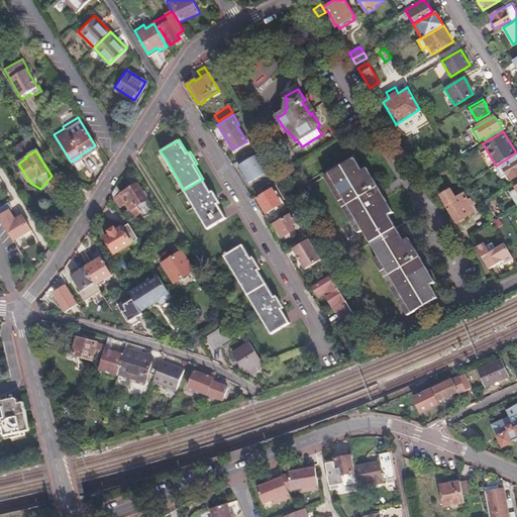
[(516,154),(516,152),(496,166),(499,170),(502,168),(510,180),(516,176),(516,154)]
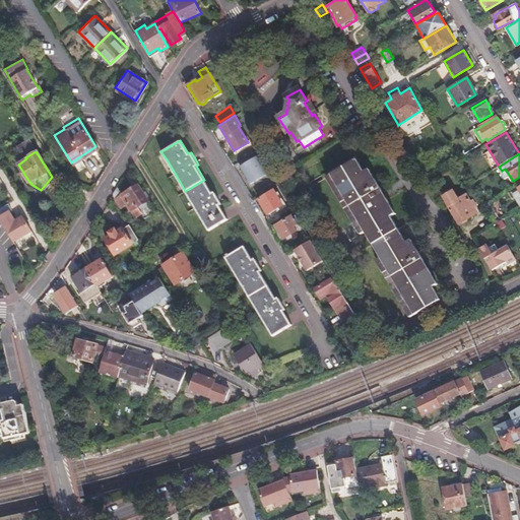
[(266,173),(257,156),(240,167),(250,183),(266,173)]
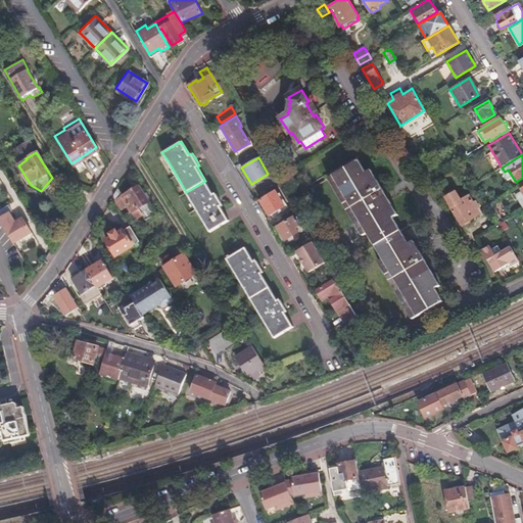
[(364,177),(358,164),(328,183),(363,239),(367,237),(382,263),(379,265),(413,321),(442,302),(435,290),(439,287),(412,243),(408,246),(391,221),(396,218),(369,174),(364,177)]
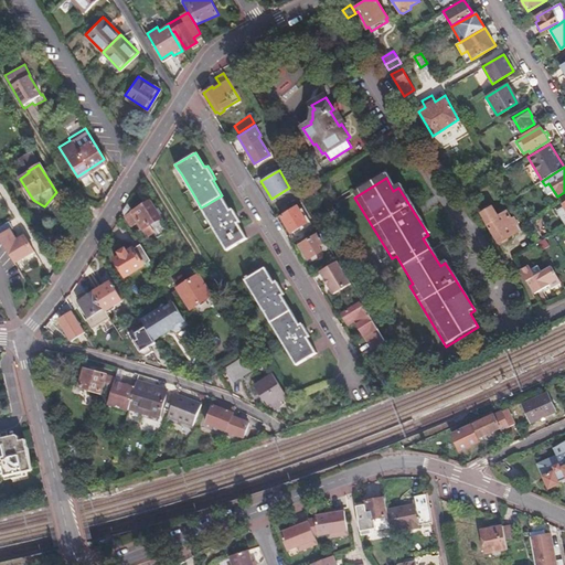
[(287,199),(291,208),(301,202),(296,193),(287,199)]
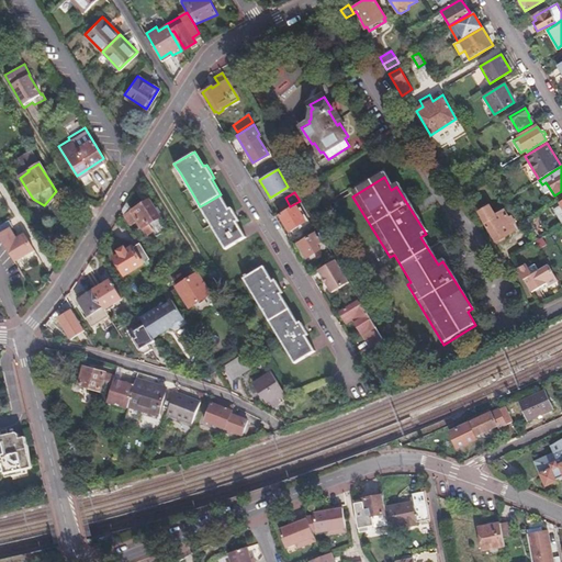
[(226,248),(246,237),(237,221),(239,220),(236,214),(232,206),(228,208),(221,194),(204,204),(200,206),(206,216),(226,248)]
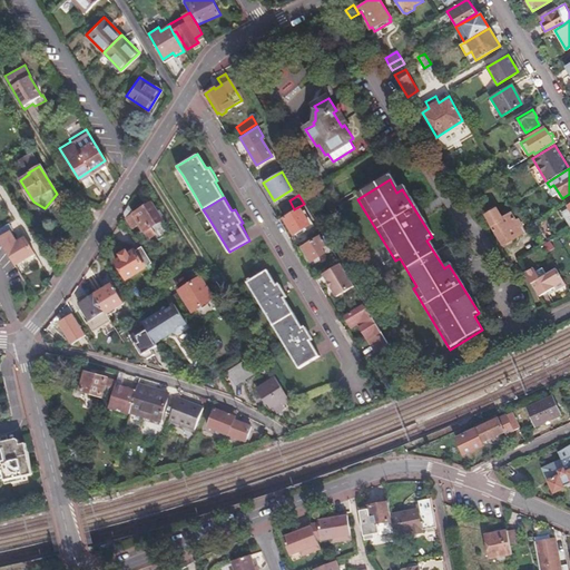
[(131,210),(126,203),(123,208),(127,217),(124,219),(131,233),(139,228),(143,234),(145,233),(149,239),(155,236),(157,241),(169,233),(156,212),(158,210),(156,206),(154,207),(149,200),(145,200),(139,204),(139,206),(131,210)]
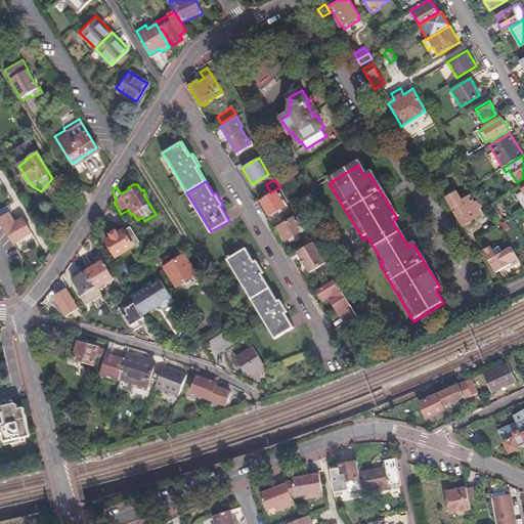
[(477,204),(470,208),(466,201),(462,203),(461,201),(463,200),(457,192),(456,193),(455,191),(447,197),(449,199),(447,200),(463,226),(465,225),(466,226),(472,223),(471,221),(476,218),(473,213),(480,209),(477,204)]
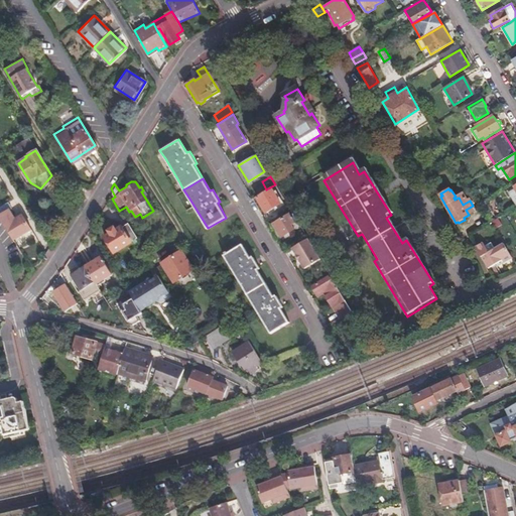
[(280,203),(272,189),(258,198),(266,212),(280,203)]
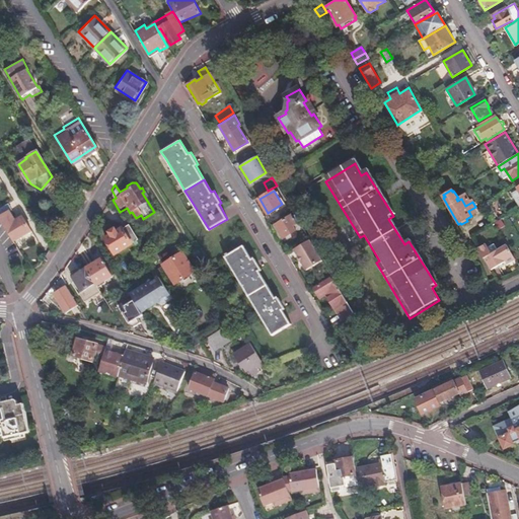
[(493,210),(488,202),(483,205),(488,213),(493,210)]
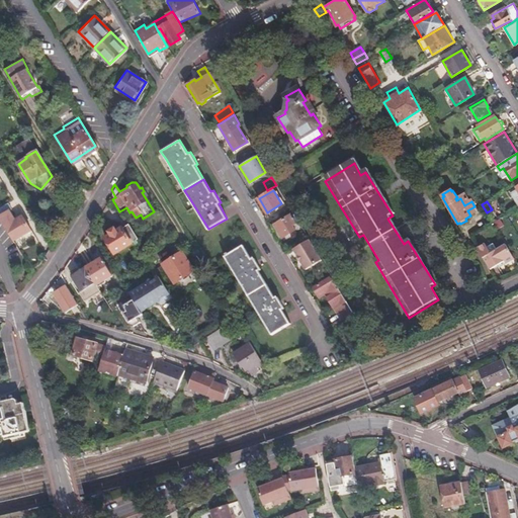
[(0,204),(0,221),(11,240),(29,229),(21,216),(12,221),(7,210),(8,209),(4,202),(0,204)]
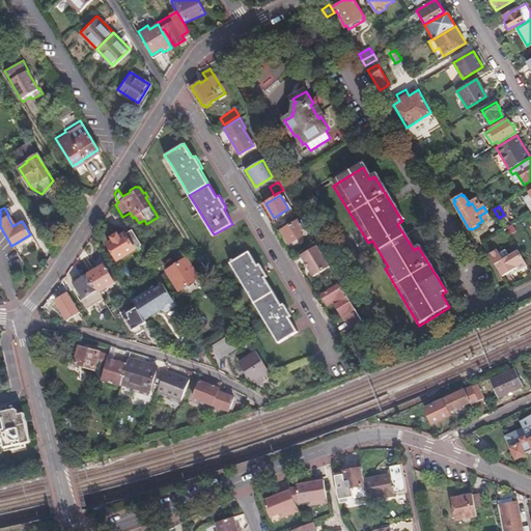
[(300,217),(295,220),(296,222),(282,230),(289,244),(298,238),(300,241),(303,239),(302,236),(304,234),(300,229),(305,226),(300,217)]
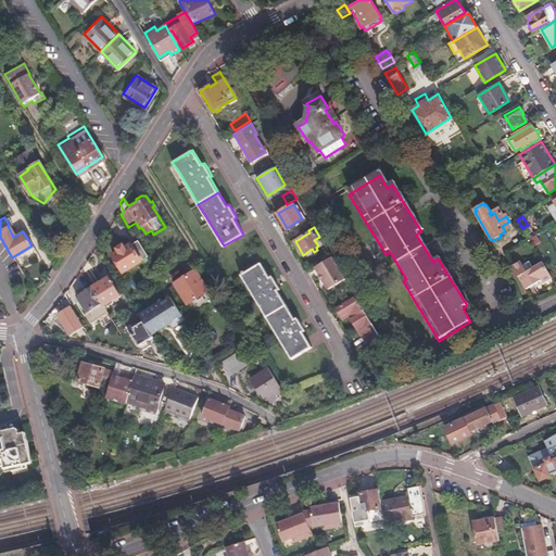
[(124,270),(147,255),(136,239),(123,247),(121,243),(114,247),(117,251),(114,253),(124,270)]
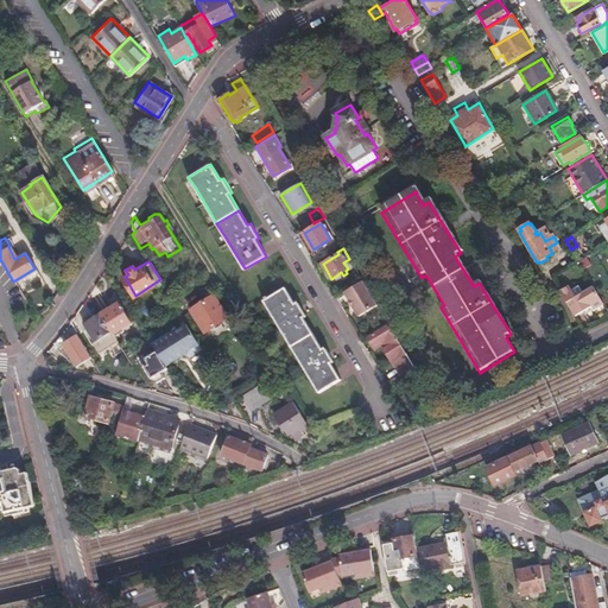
[(356,314),(375,303),(361,279),(343,290),(356,314)]
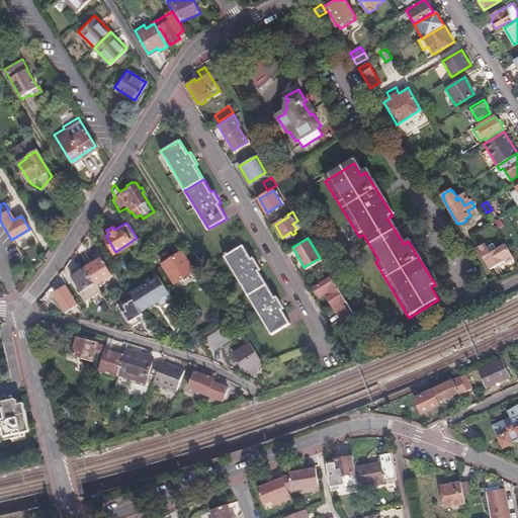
[(517,242),(508,248),(513,256),(517,253),(517,242)]
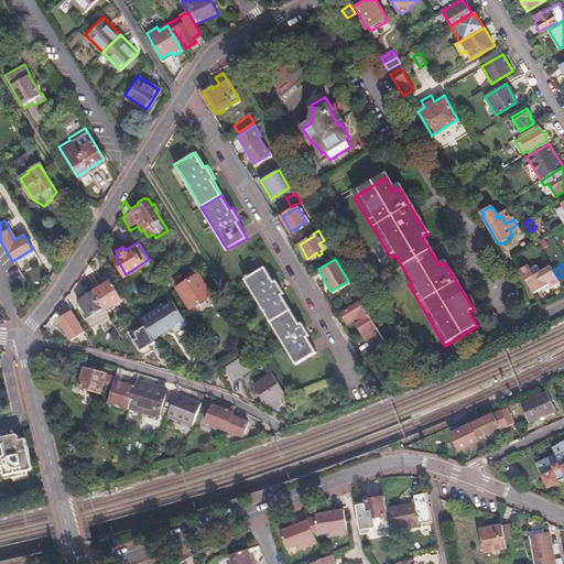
[(551,288),(560,282),(559,279),(553,270),(551,267),(541,272),(537,266),(530,269),(529,266),(519,270),(533,294),(541,290),(542,292),(551,288)]
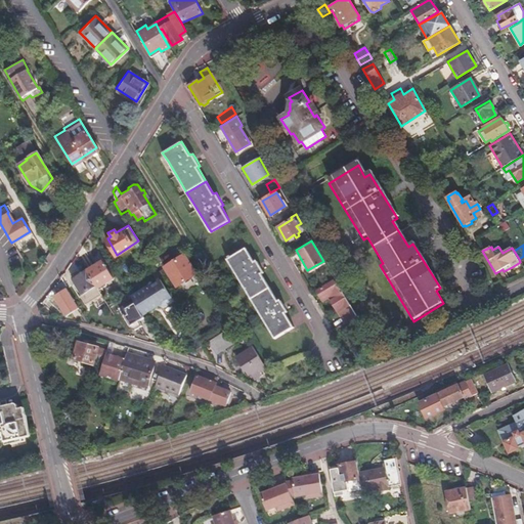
[(252,299),(270,288),(262,274),(265,272),(261,267),(258,260),(255,262),(247,248),(235,255),(233,253),(229,256),(231,258),(227,260),(232,268),(252,299)]
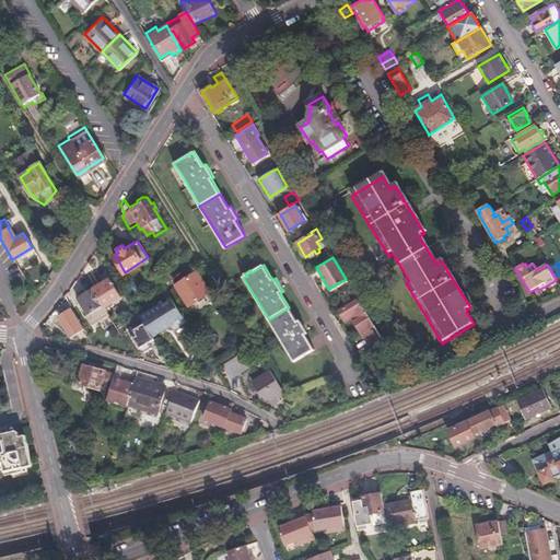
[(211,294),(198,273),(174,289),(187,310),(211,294)]
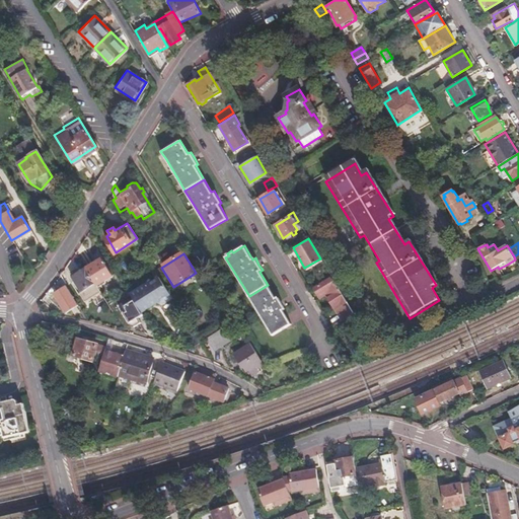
[(105,283),(103,281),(112,276),(101,258),(93,264),(92,262),(86,266),(87,268),(86,268),(98,288),(105,283)]
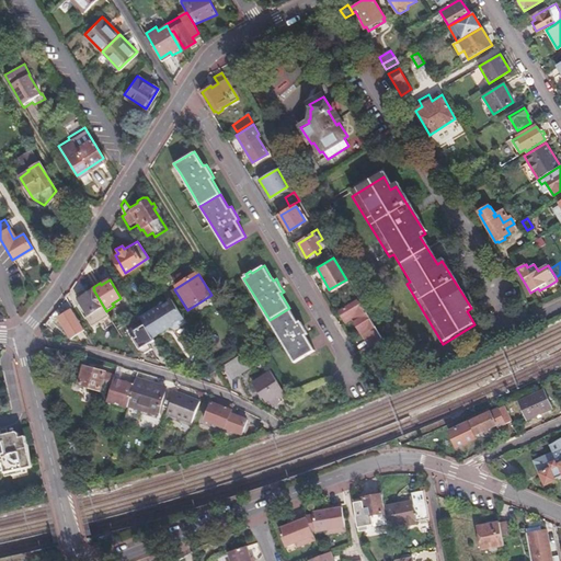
[(106,311),(93,289),(86,295),(83,292),(79,295),(79,294),(76,296),(88,315),(86,317),(91,325),(109,316),(106,311)]
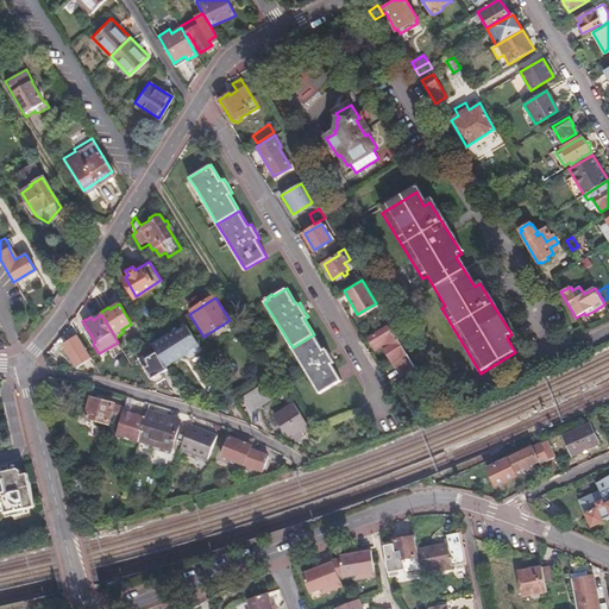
[(157,351),(168,368),(201,346),(189,326),(155,346),(157,351)]
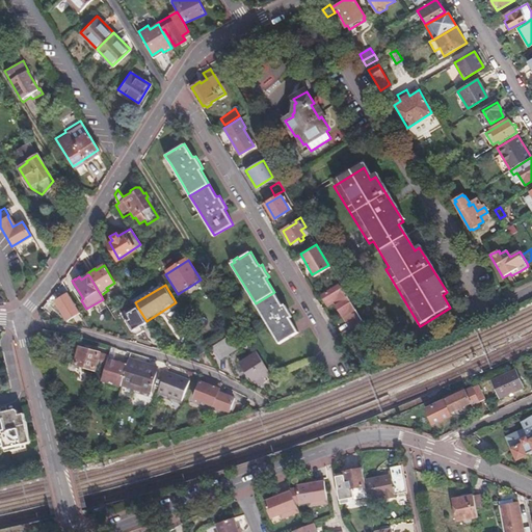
[(343,316),(355,309),(346,294),(344,294),(339,285),(322,295),(327,304),(334,301),(343,316)]
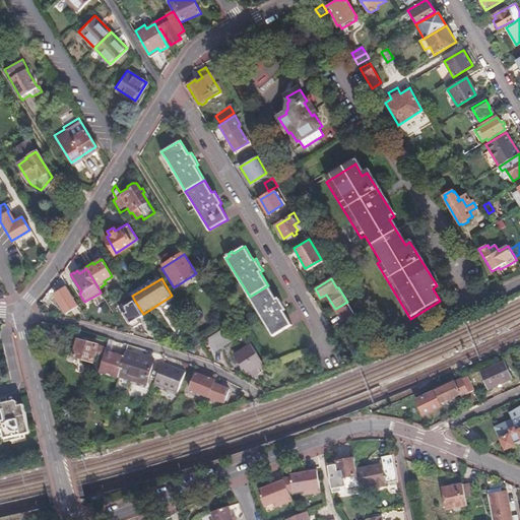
[(272,335),(291,323),(284,312),(287,310),(283,304),(279,297),(276,299),(268,285),(250,297),(272,335)]
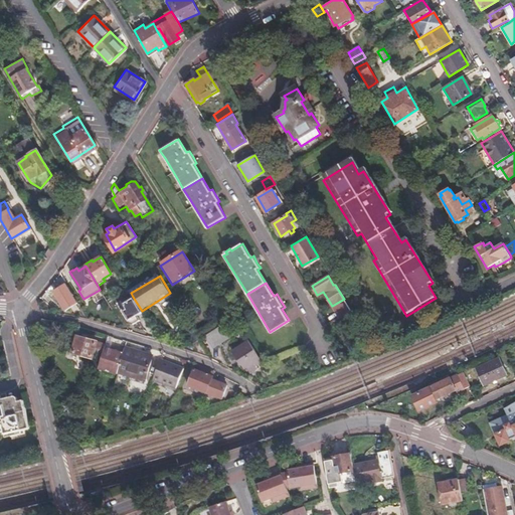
[(75,301),(65,285),(54,292),(64,307),(75,301)]
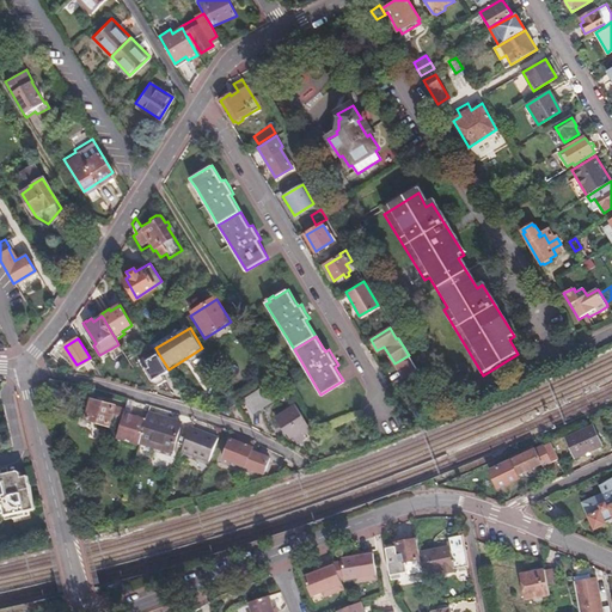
[(169,369),(158,353),(146,361),(148,365),(142,368),(152,383),(158,385),(166,379),(163,374),(169,371),(169,369)]
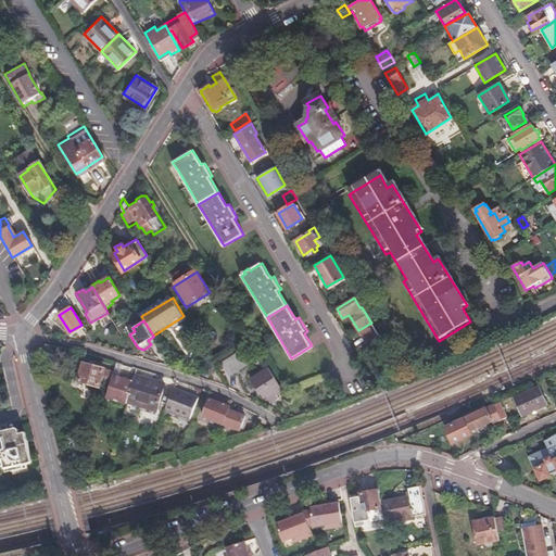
[(358,330),(366,342),(379,335),(371,323),(358,330)]
